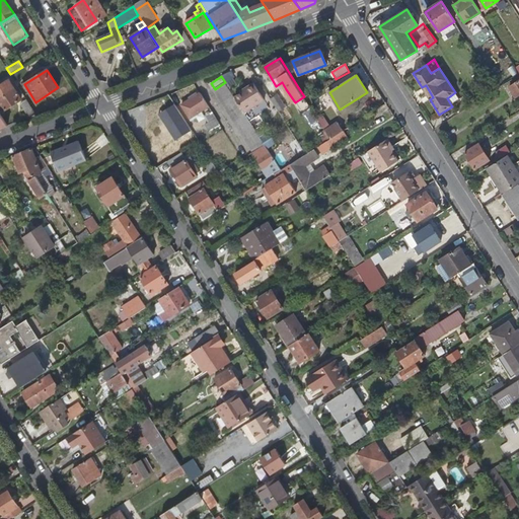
[(518,81),(510,88),(516,98),(518,95),(518,81)]
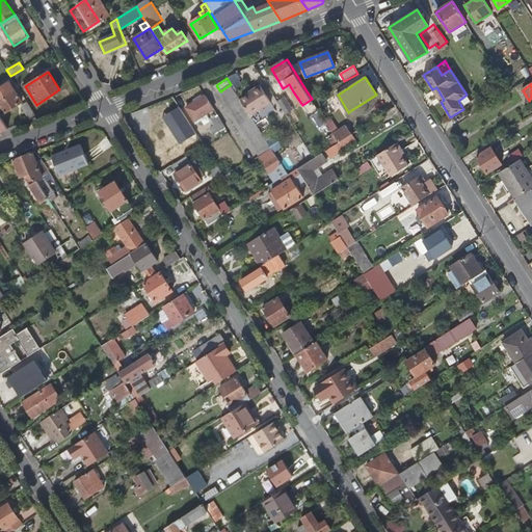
[(3,114),(19,104),(5,84),(0,86),(0,108),(0,109),(3,114)]
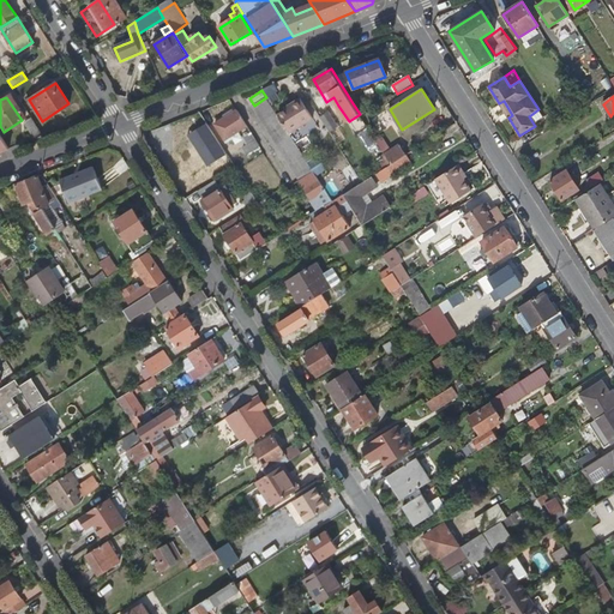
[(301,180),(313,172),(296,144),(278,115),(266,97),(254,106),(301,180)]
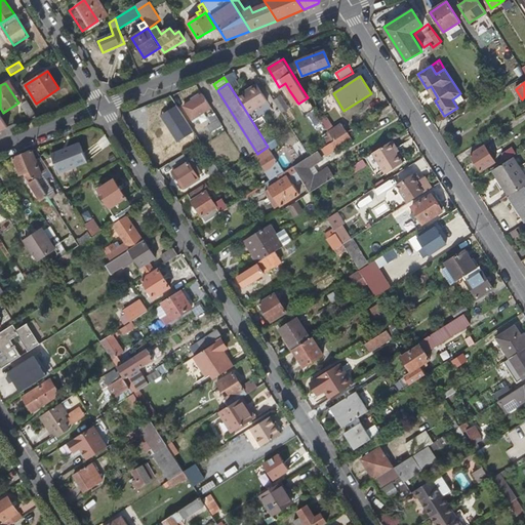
[(238,98),(253,123),(272,112),(255,85),(248,89),(249,90),(245,93),(238,98)]
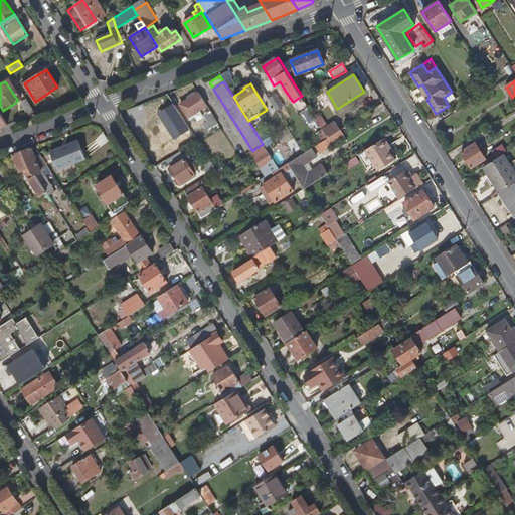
[(302,96),(303,98),(309,94),(302,83),(296,87),(302,96)]
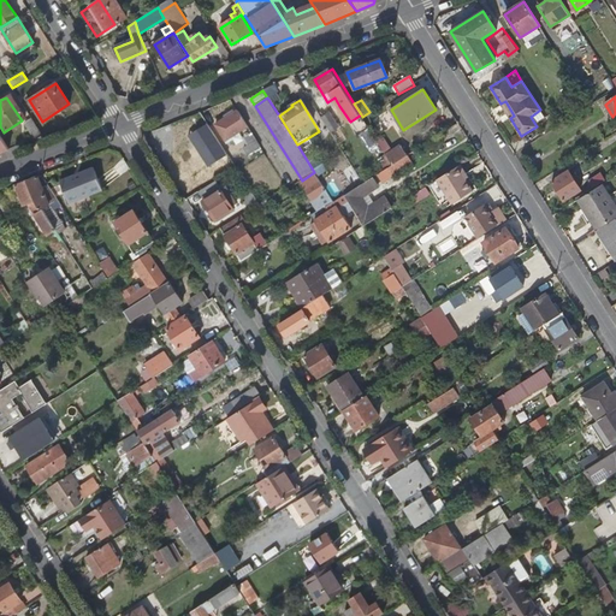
[(514,116),(505,101),(501,104),(510,118),(514,116)]
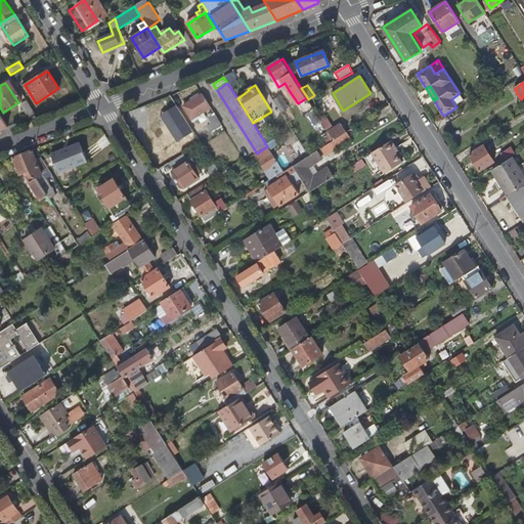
[(200,96),(197,90),(188,95),(192,101),(200,96)]
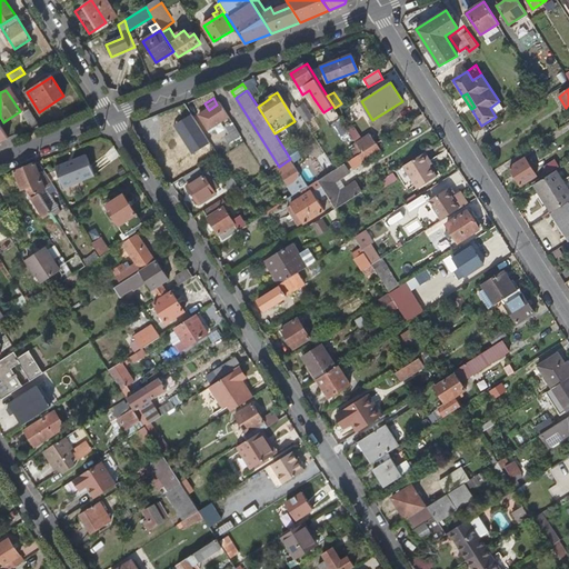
[(323,112),(313,98),(312,99),(321,113),(323,112)]
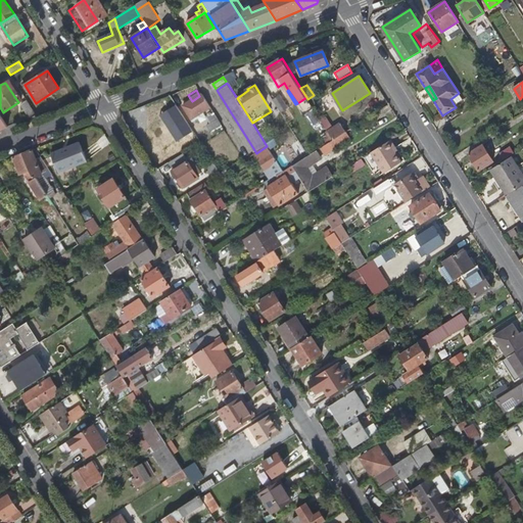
[(465,101),(459,93),(450,99),(456,107),(465,101)]
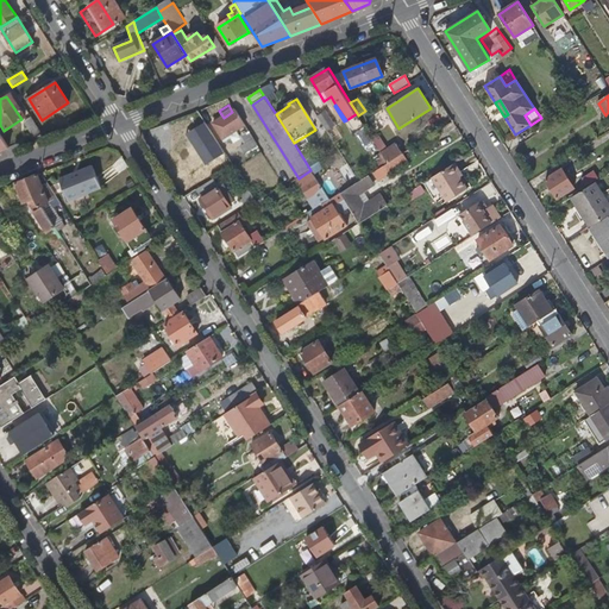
[(246,126),(236,110),(232,112),(224,118),(213,124),(224,140),(246,126)]
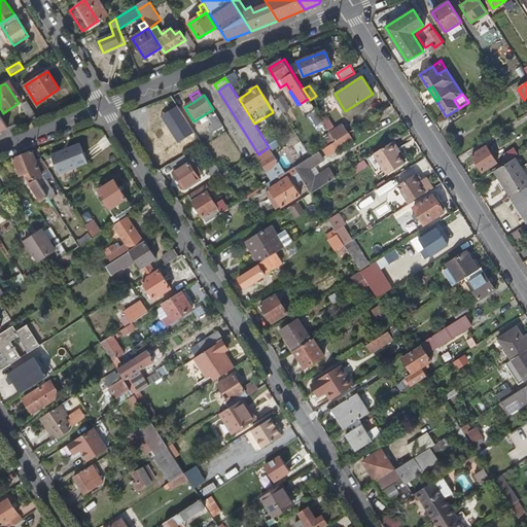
[(283,98),(276,102),(283,114),(290,109),(283,98)]
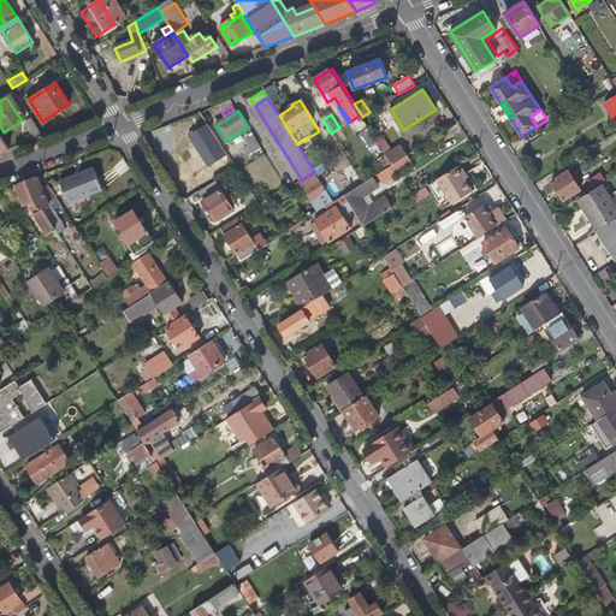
[(24,124),(34,140),(43,136),(31,119),(24,124)]
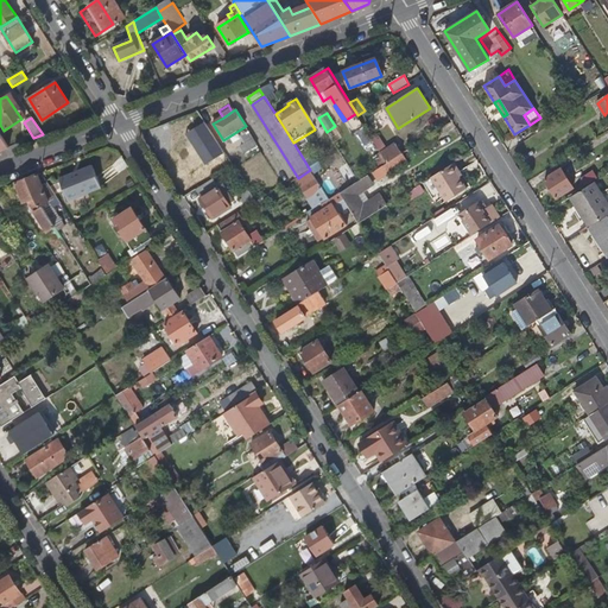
[(371,137),(360,120),(353,125),(365,141),(371,137)]
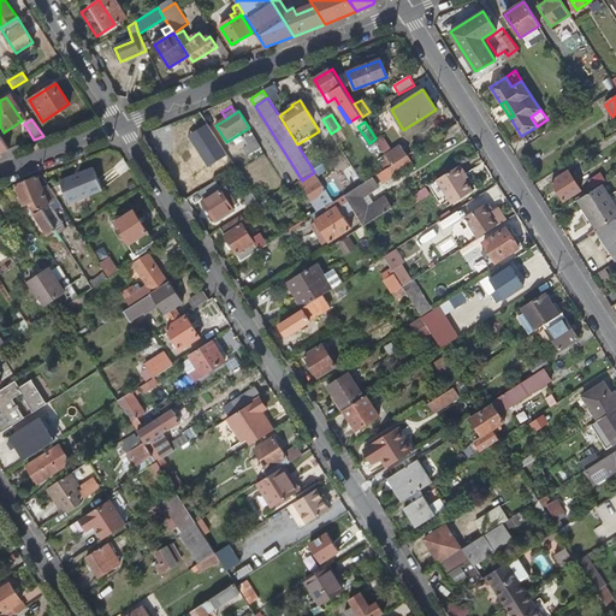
[(229,155),(208,124),(191,135),(212,166),(229,155)]
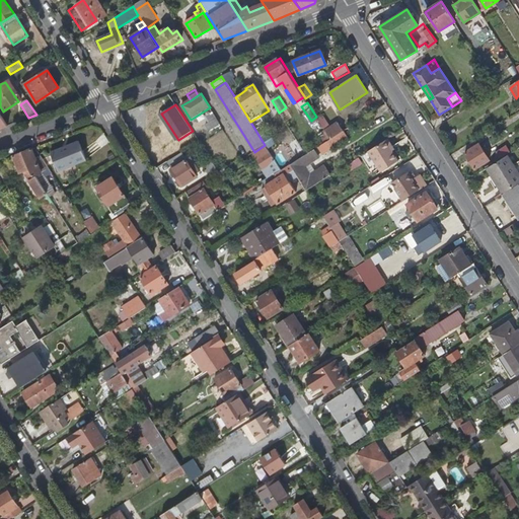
[(209,132),(221,124),(213,113),(207,117),(210,122),(205,126),(209,132)]
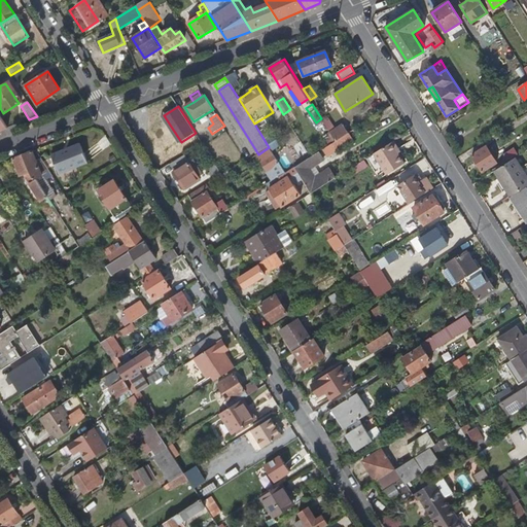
[(181,142),(164,115),(161,116),(178,144),(181,142)]
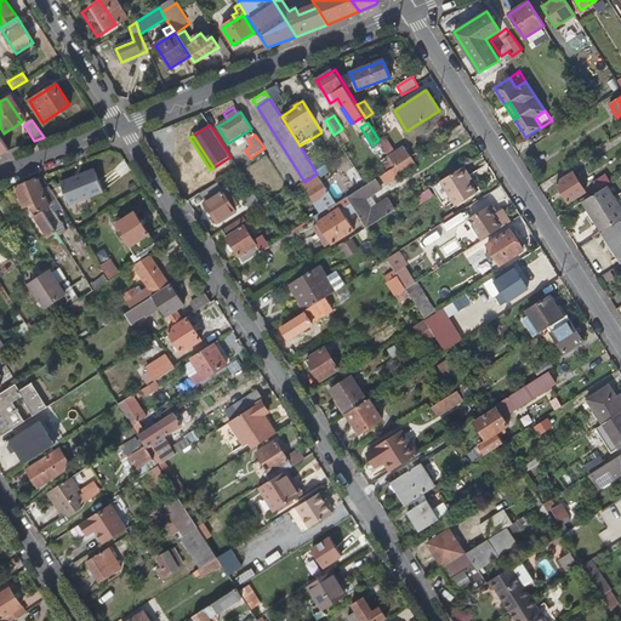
[(396,166),(410,157),(404,147),(394,154),(388,143),(383,146),(389,155),(396,166)]
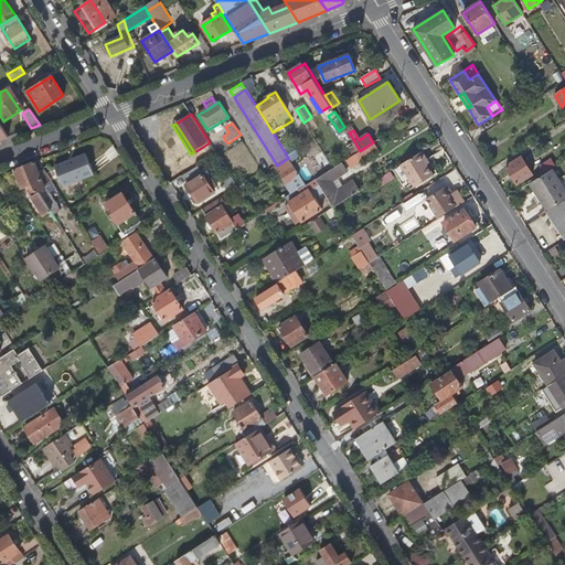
[(360,151),(354,141),(347,146),(353,156),(354,155),(360,151)]
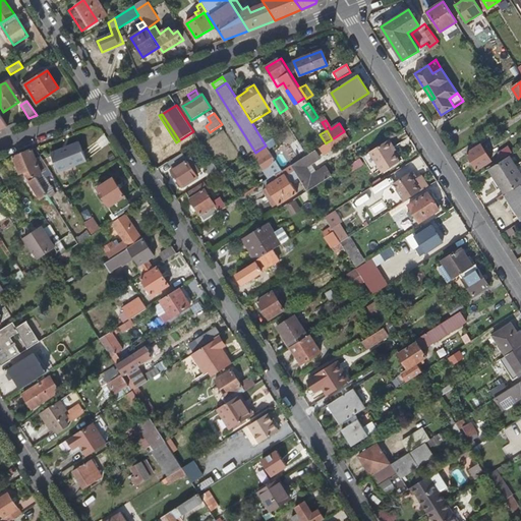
[(345,131),(344,131),(332,139),(327,142),(332,150),(350,138),(345,131)]
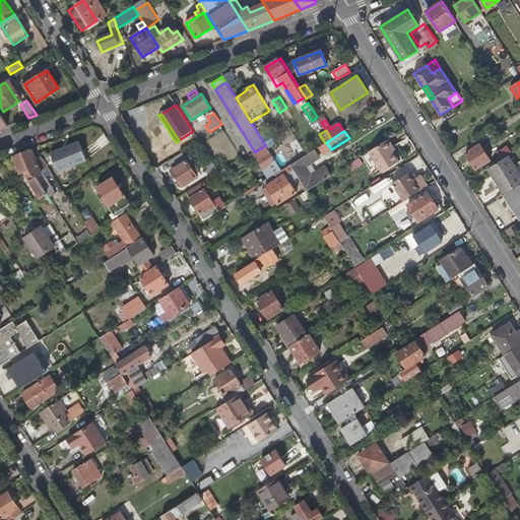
[(299,138),(289,143),(299,158),(307,153),(299,138)]
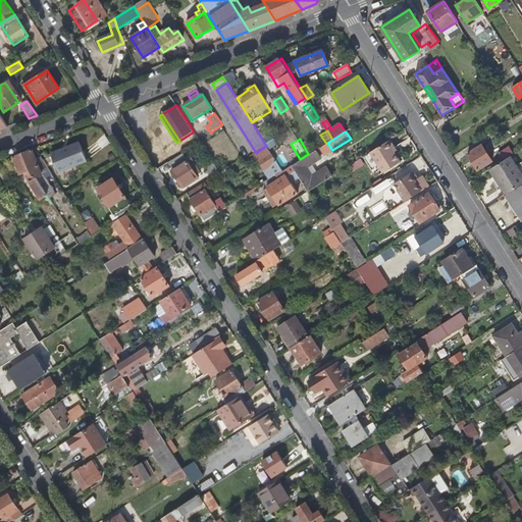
[(395,147),(390,141),(370,154),(383,173),(401,162),(395,153),(393,149),(395,147)]
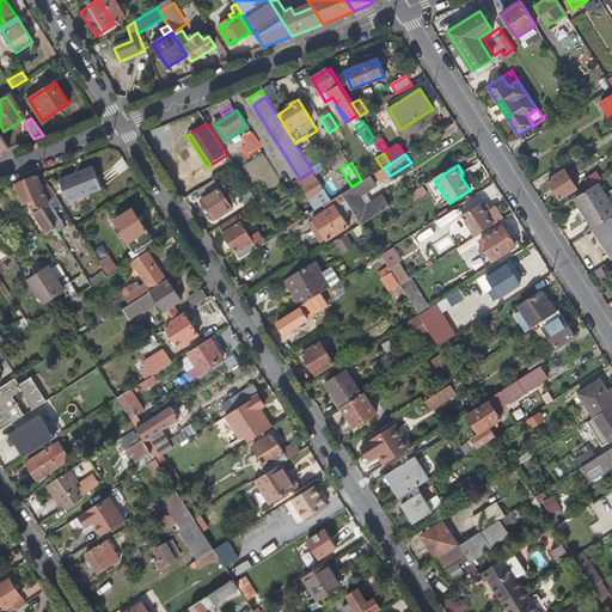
[(103,189),(93,166),(61,179),(69,202),(103,189)]
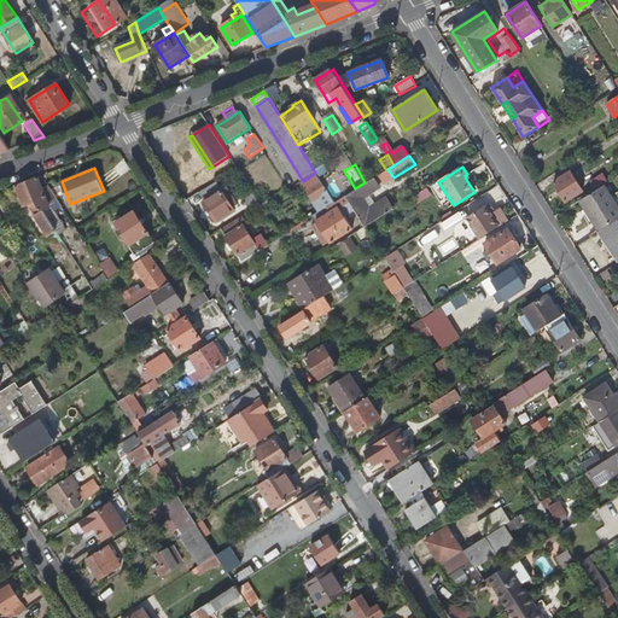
[(570,172),(553,182),(565,202),(582,191),(570,172)]
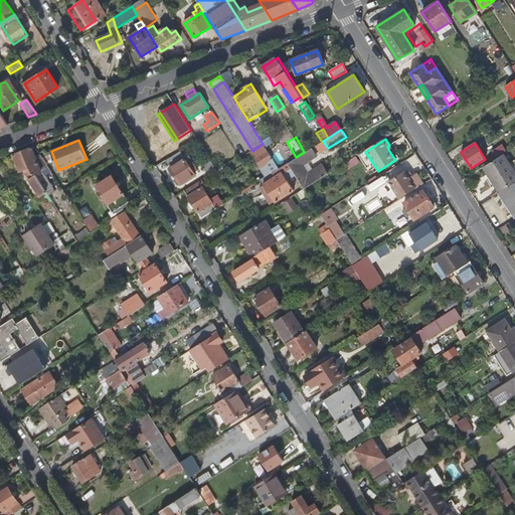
[(272,174),(279,169),(263,144),(252,151),(256,158),(255,159),(265,171),(263,172),(265,176),(271,172),(272,174)]
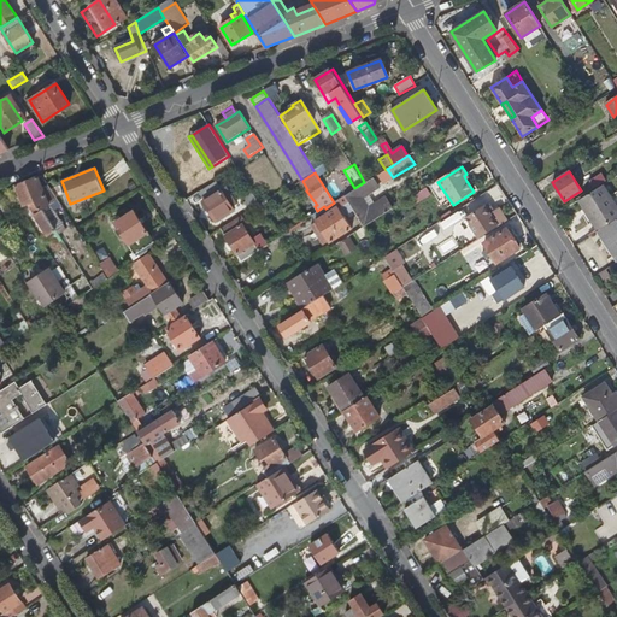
[(59,200),(42,176),(28,182),(39,210),(43,209),(57,230),(64,224),(54,209),(52,204),(59,200)]
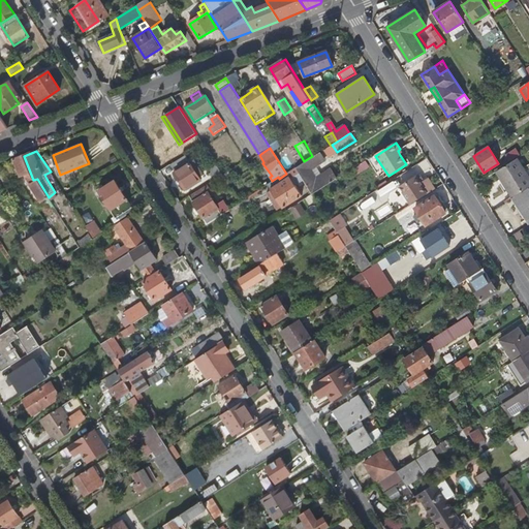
[(311,158),(296,167),(304,180),(313,195),(337,180),(331,172),(322,177),(316,166),(324,161),(319,153),(311,158)]
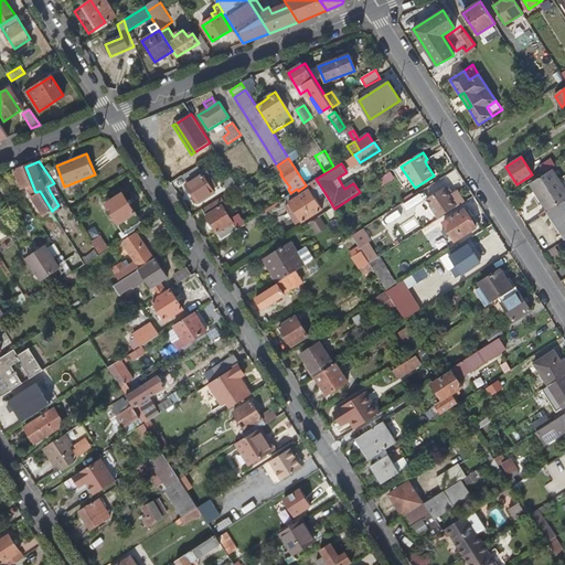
[(35,192),(25,167),(14,170),(22,188),(25,187),(44,215),(52,211),(40,191),(35,192)]
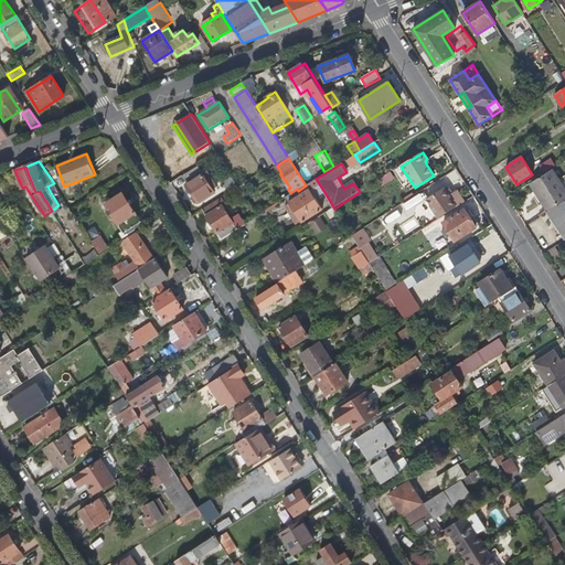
[(196,167),(181,177),(187,183),(187,185),(198,203),(214,192),(213,190),(216,187),(211,179),(208,181),(196,167)]
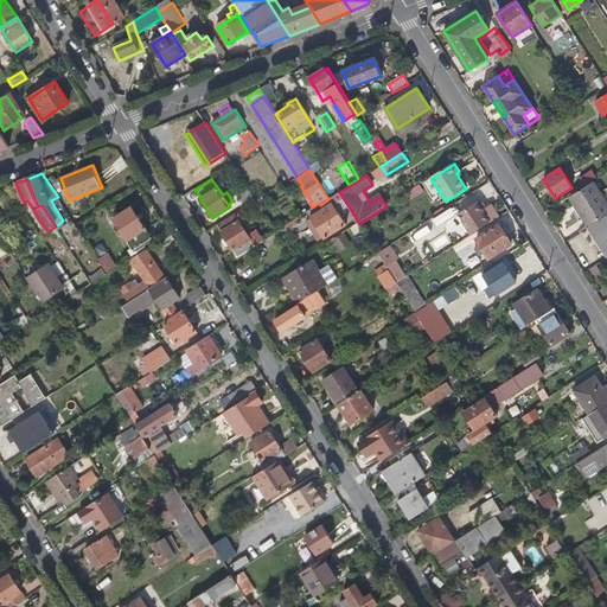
[(570,197),(589,227),(606,215),(606,208),(592,183),(570,197)]
